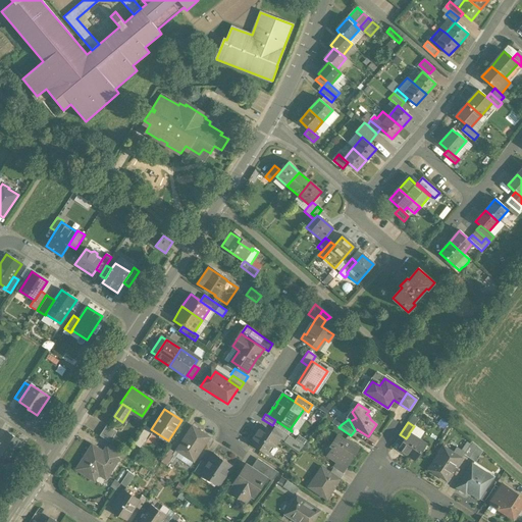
[(116,431),(106,425),(100,436),(109,442),(116,431)]
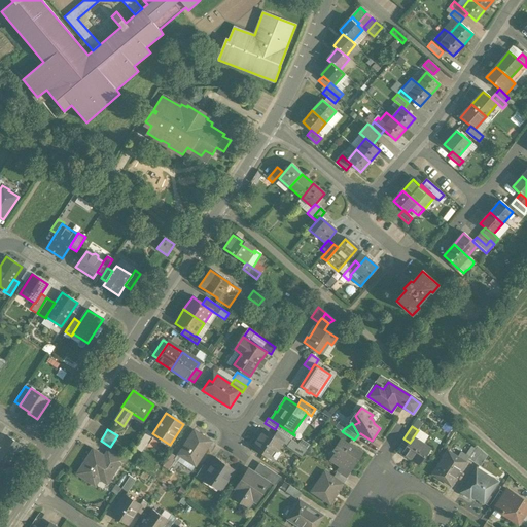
[(274,436),(264,429),(252,446),(272,458),(282,442),(274,436)]
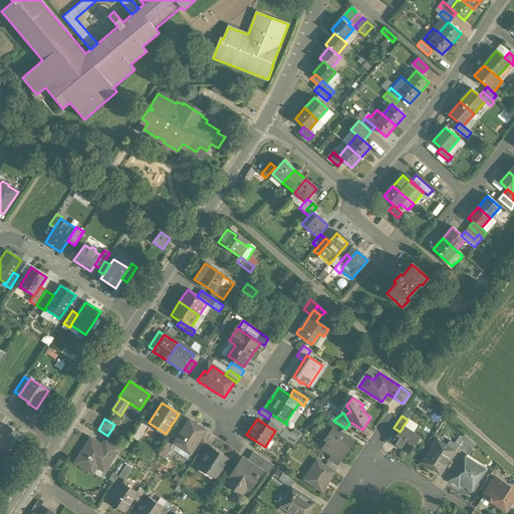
[(206,431),(189,420),(174,444),(190,454),(206,431)]
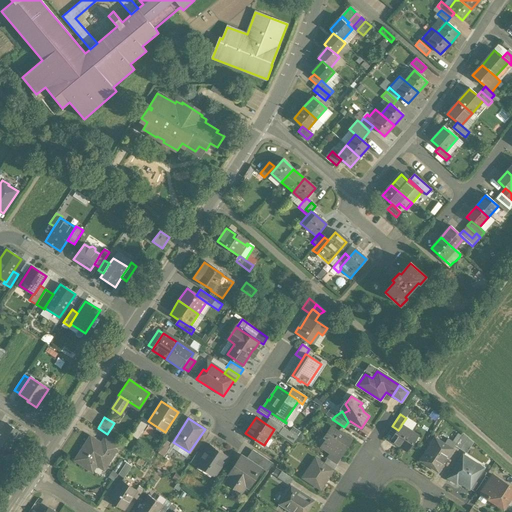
[(282,427),(269,418),(266,424),(274,429),(279,432),(282,427)]
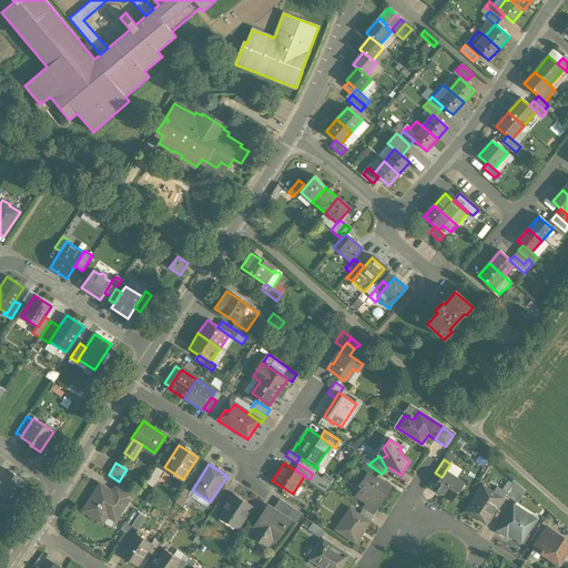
[(156,467),(145,484),(152,488),(163,472),(156,467)]
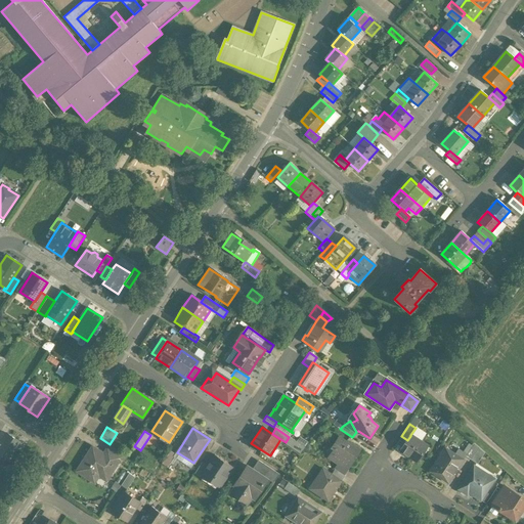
[(20,443),(6,434),(0,443),(0,456),(7,462),(20,443)]
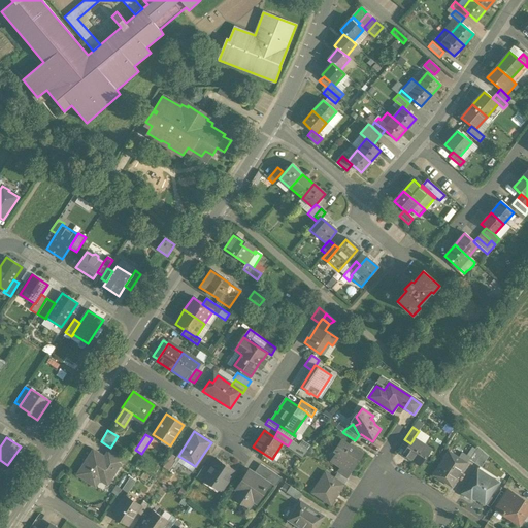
[(430,450),(414,439),(410,443),(403,455),(420,465),(430,450)]
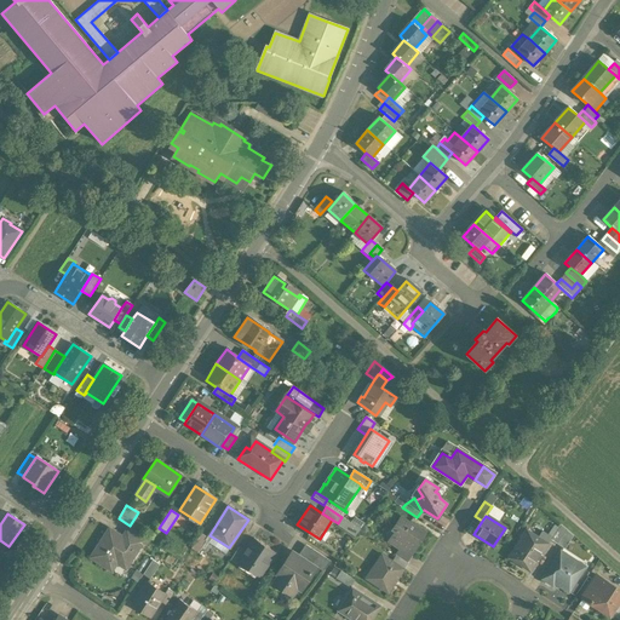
[(409,524),(401,517),(392,529),(396,532),(389,541),(400,549),(409,555),(418,543),(419,543),(425,534),(417,528),(417,527),(411,523),(409,524)]
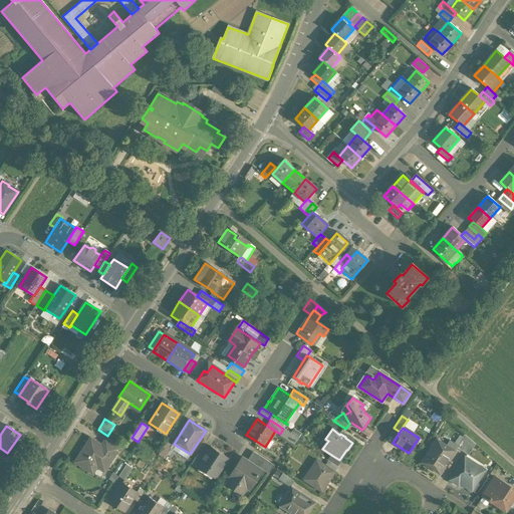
[(463,436),(456,448),(461,452),(469,440),(463,436)]
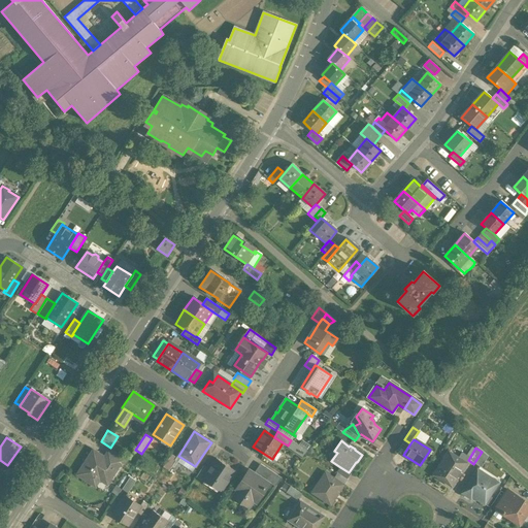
[(129,459),(112,449),(108,454),(122,462),(121,462),(125,465),(129,459)]
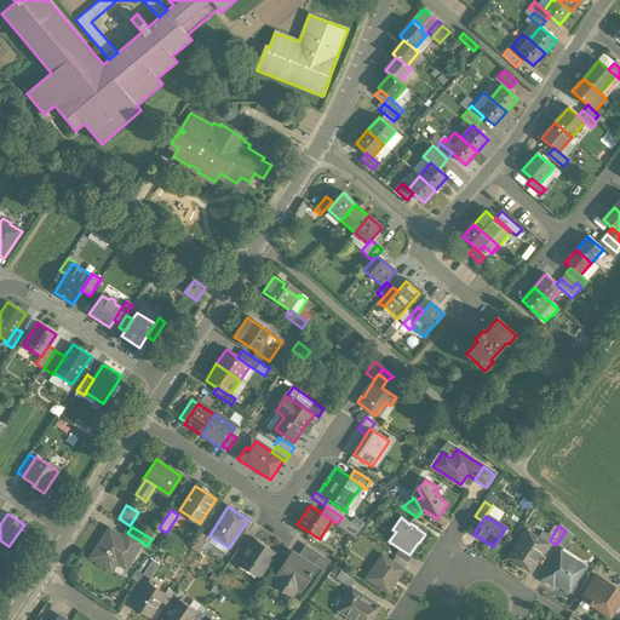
[(547,545),(526,530),(507,557),(530,572),(547,545)]
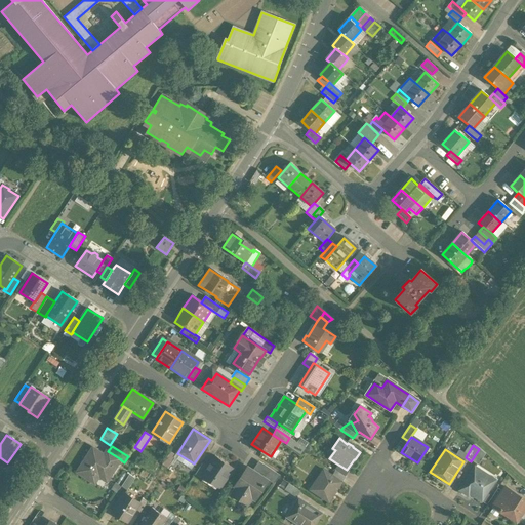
[(485,454),(479,449),(471,461),(478,466),(485,454)]
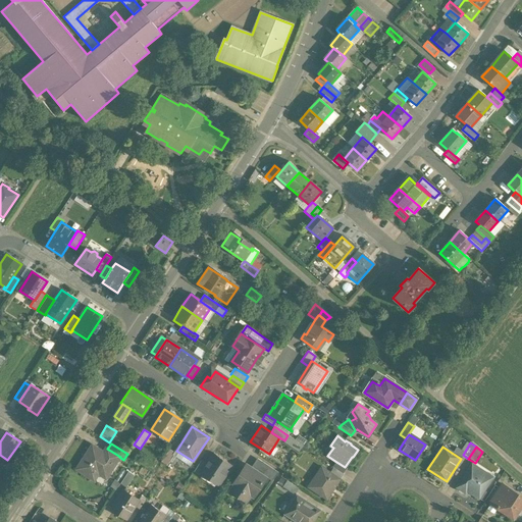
[(116,462),(104,454),(103,456),(91,448),(76,470),(91,479),(96,472),(105,478),(116,462)]
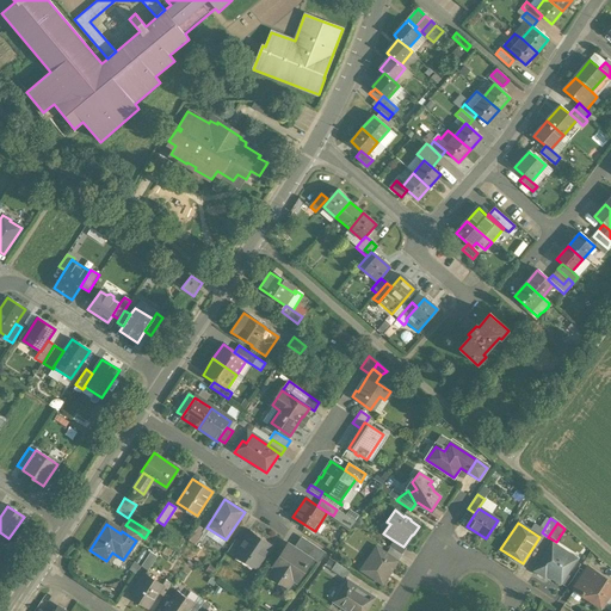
[(141,535),(125,525),(122,531),(136,541),(140,535),(141,535)]
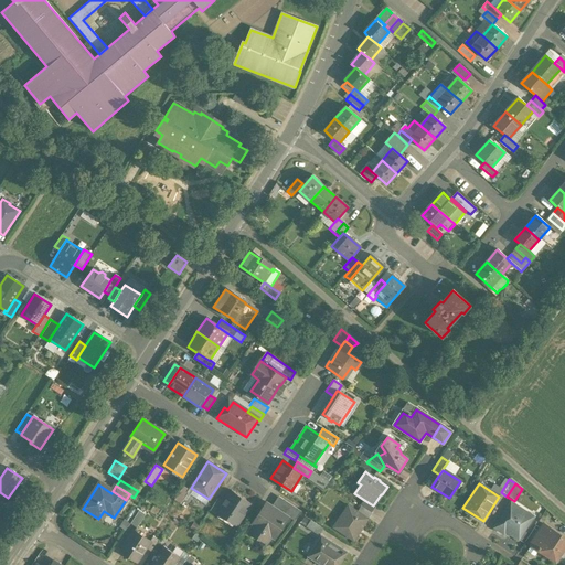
[(190,490),(183,486),(174,500),(181,504),(190,490)]
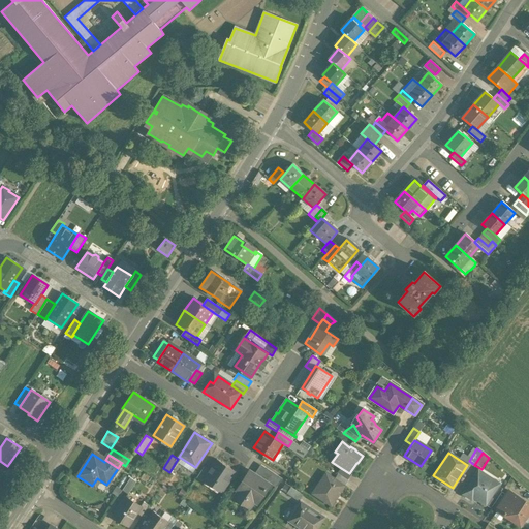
[(209,471),(203,479),(204,480),(221,493),(236,472),(217,460),(209,471)]
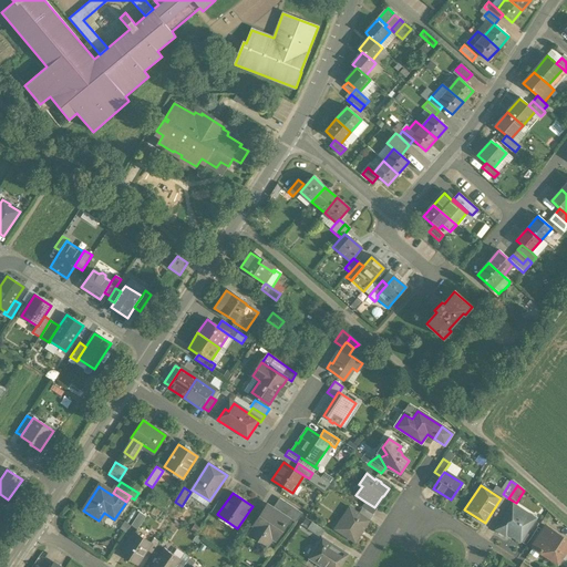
[(285,503),(279,498),(274,508),(279,512),(280,509),(285,503)]
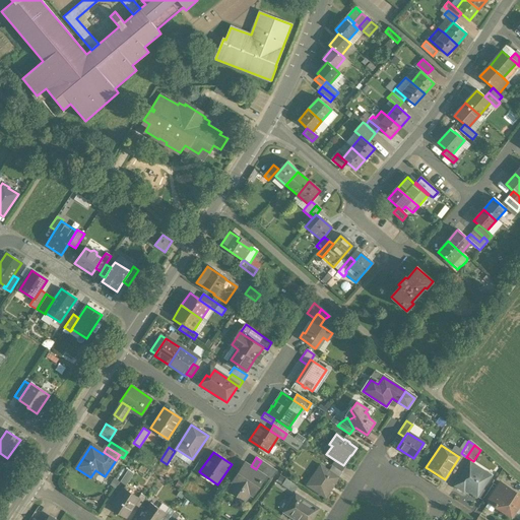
[(201,460),(194,470),(199,474),(200,472),(199,471),(205,463),(201,460)]
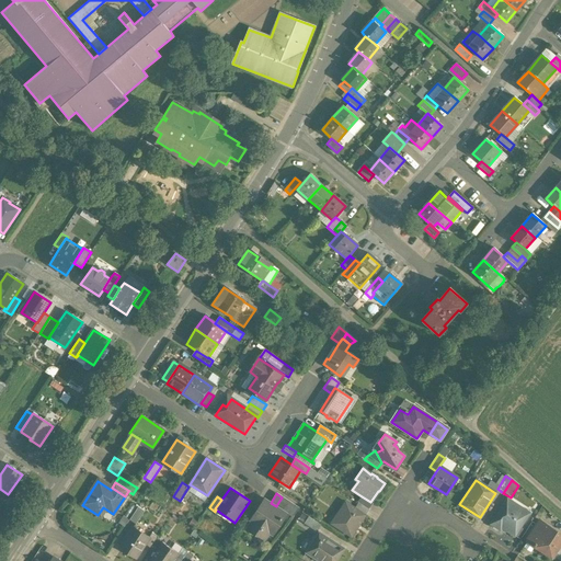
[(370,502),(362,496),(357,502),(369,510),(373,504),(370,502)]
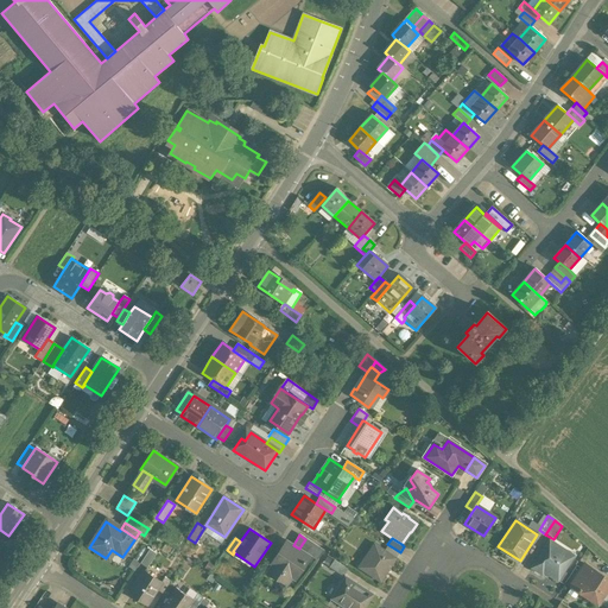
[(324,551),(305,539),(301,546),(311,553),(318,558),(324,551)]
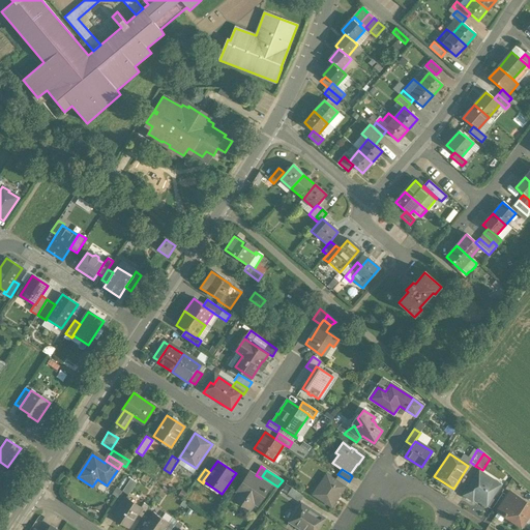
[(251,472),(233,499),(251,509),(260,496),(262,497),(271,482),(262,476),(261,478),(256,475),(251,472)]
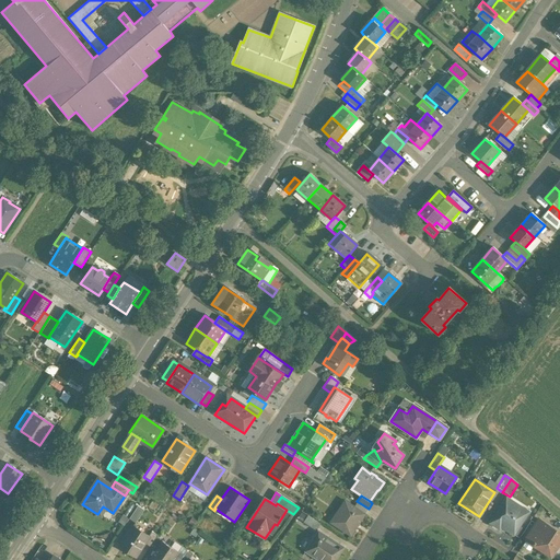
[(515,504),(506,499),(490,524),(499,529),(501,526),(504,528),(504,529),(513,536),(526,515),(513,508),(515,504)]
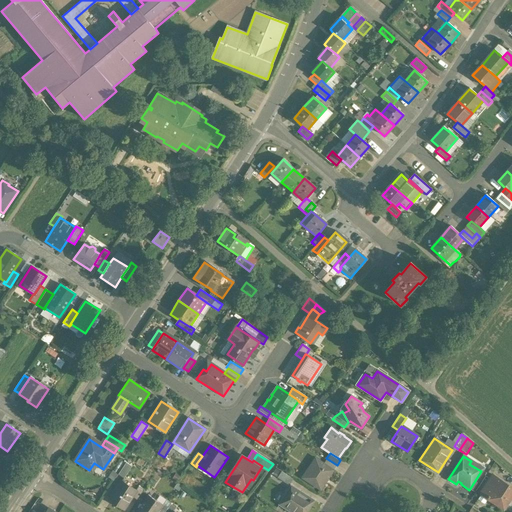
[(323,463),(314,458),(301,478),(320,490),(333,470),(323,463)]
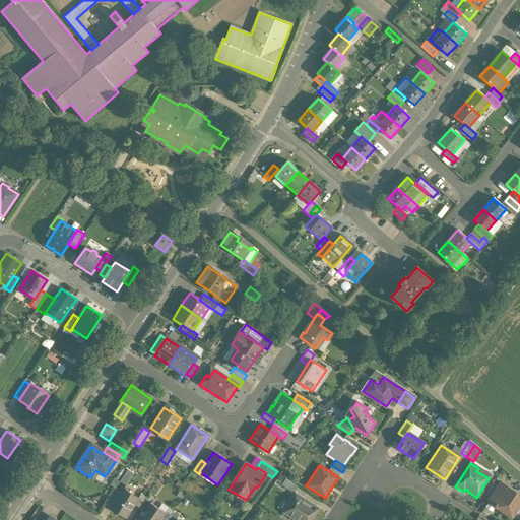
[(342,472),(331,465),(328,470),(338,477),(342,472)]
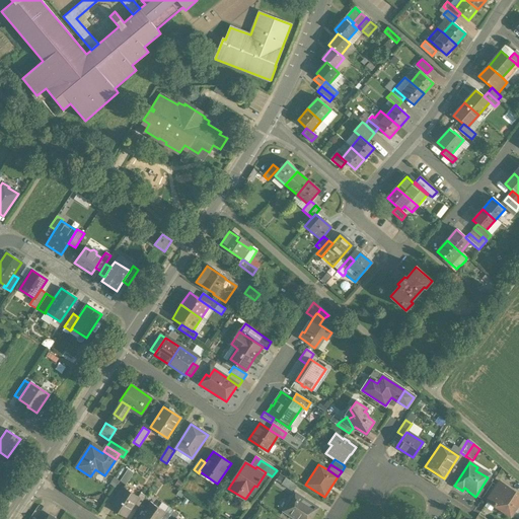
[(134,472),(128,468),(120,480),(126,485),(134,472)]
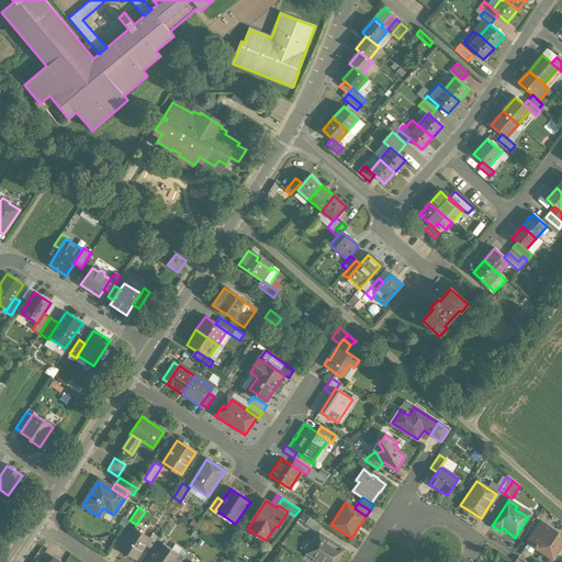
[(321,526),(308,517),(303,525),(316,532),(321,526)]
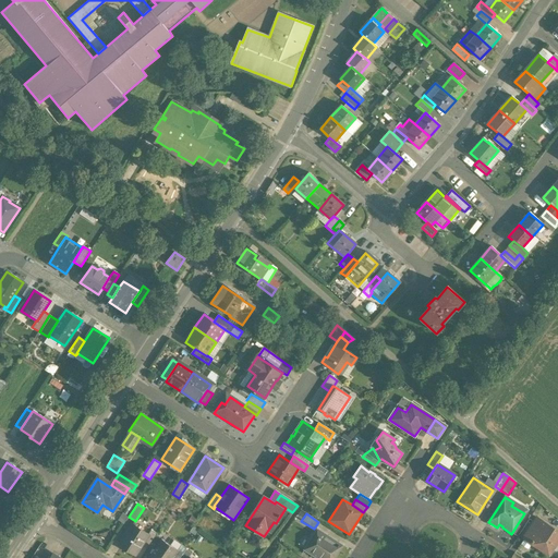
[(557,531),(537,518),(523,538),(524,540),(525,538),(531,543),(531,544),(532,544),(533,542),(547,550),(554,542),(556,542),(557,542),(557,531)]
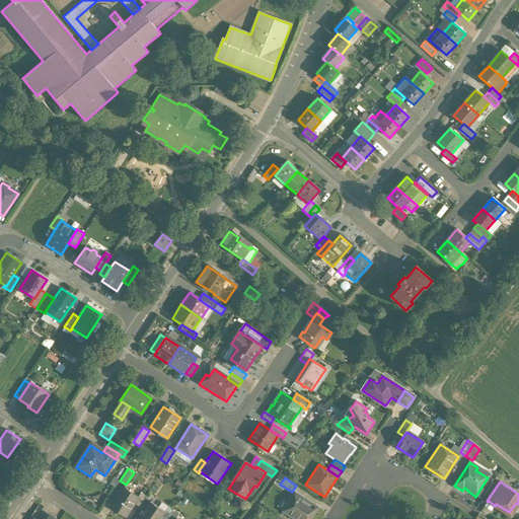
[(137,497),(122,488),(109,507),(126,517),(134,504),(138,498),(137,497)]
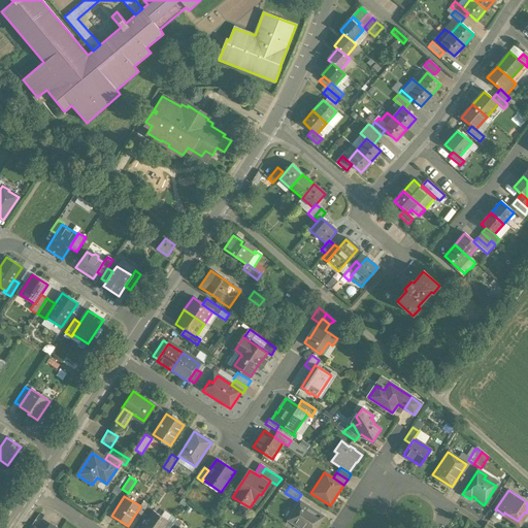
[(142,501),(139,505),(140,506),(136,513),(141,516),(149,504),(142,501)]
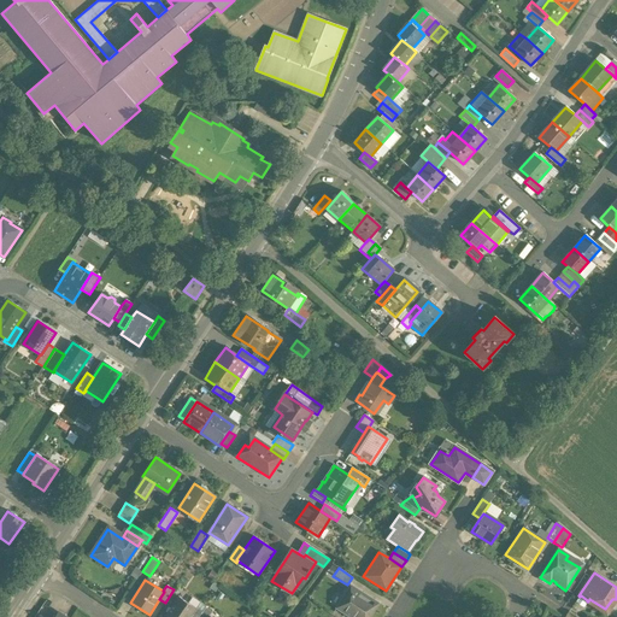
[(368,616),(377,604),(351,586),(336,607),(350,616),(368,616)]
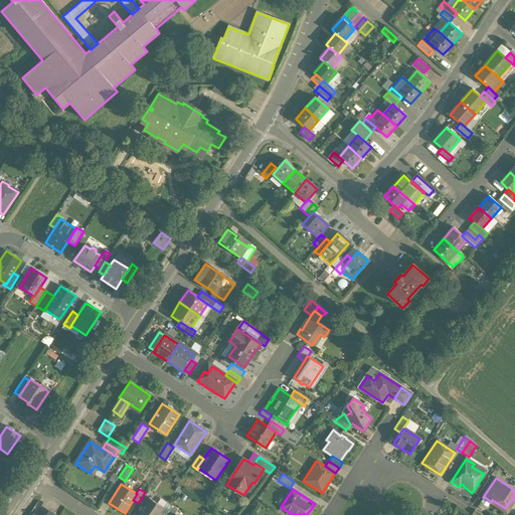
[(159,514),(164,508),(149,498),(137,514),(159,514)]
